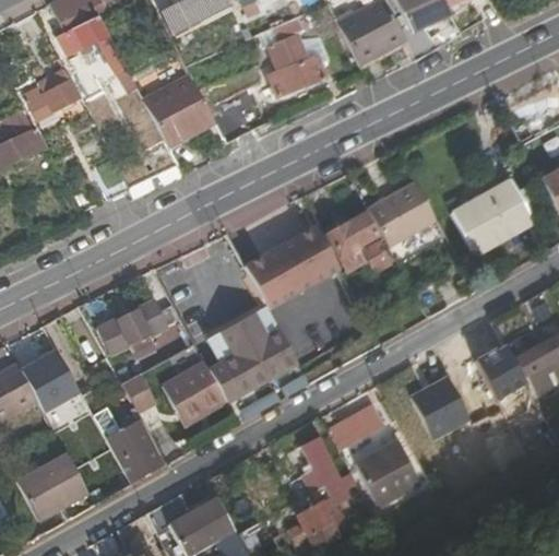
[(97,16),(98,20),(134,0),(59,0),(45,8),(58,35),(97,16)]
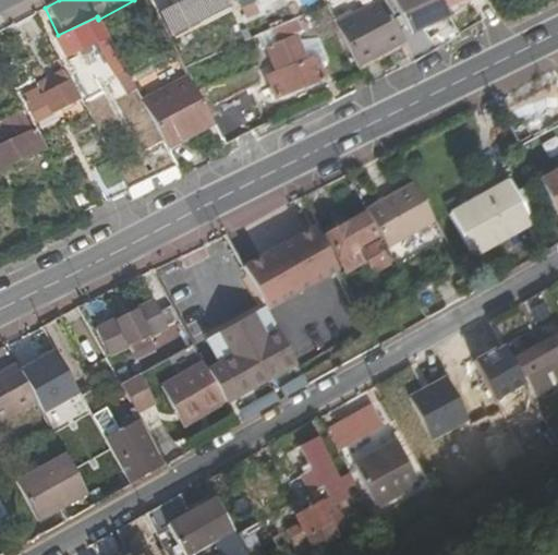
[(149,0),(160,21),(184,8),(180,0),(149,0)]
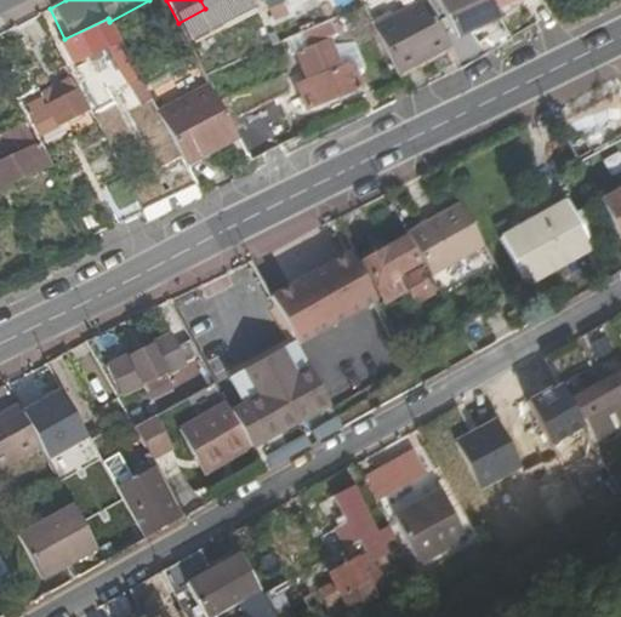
[(417,0),(371,24),(397,74),(450,46),(427,0),(417,0)]
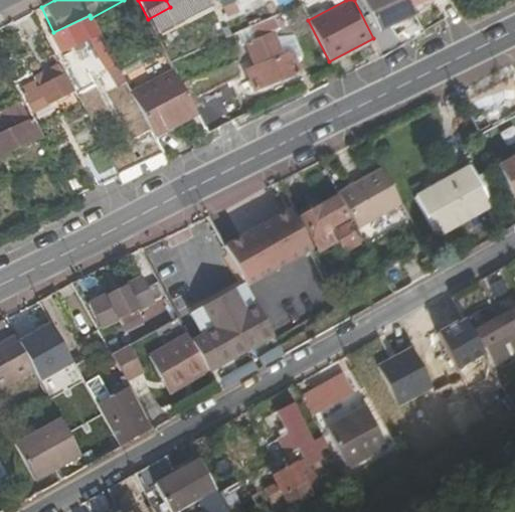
[(365,0),(381,31),(415,14),(409,4),(407,0),(365,0)]
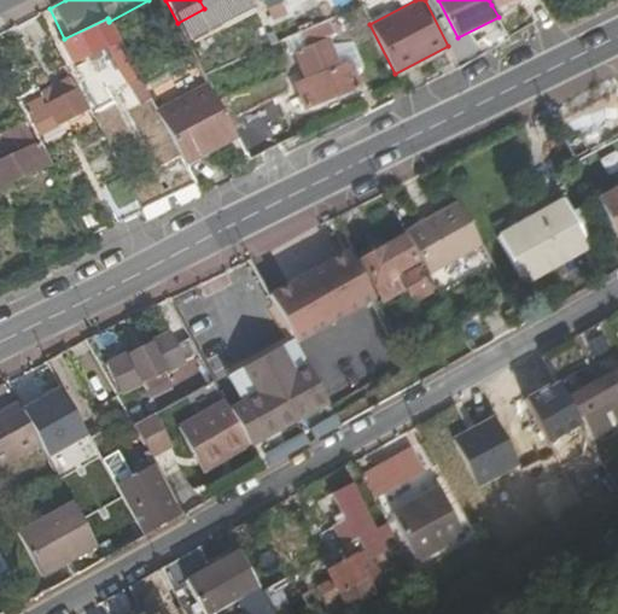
[(135,104),(149,98),(109,22),(108,18),(64,39),(60,42),(71,64),(106,47),(135,104)]
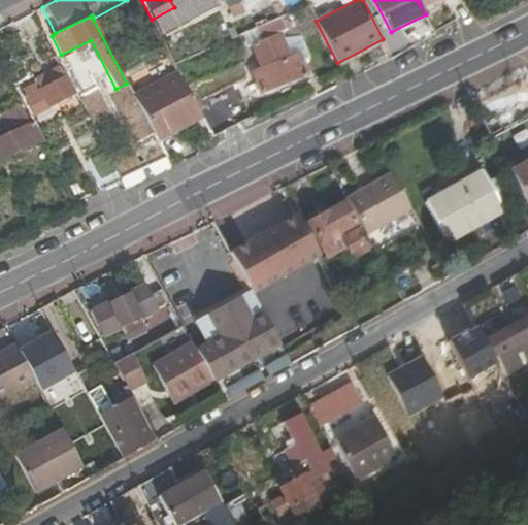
[(524,46),(527,44),(527,32),(519,36),(524,46)]
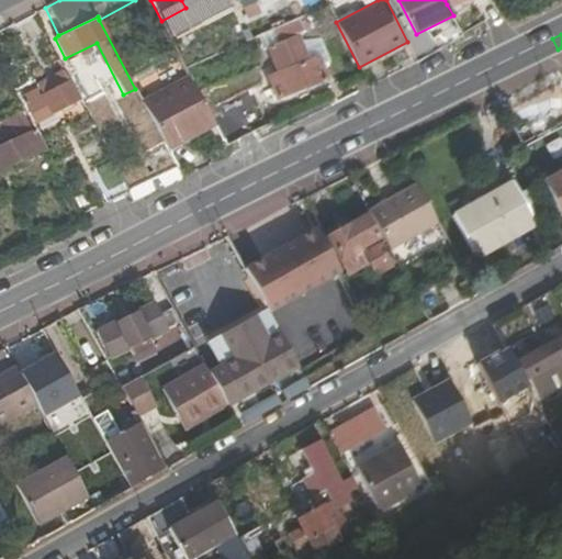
[(307,58),(299,35),(267,48),(276,71),(266,75),(274,99),(326,78),(316,55),(307,58)]
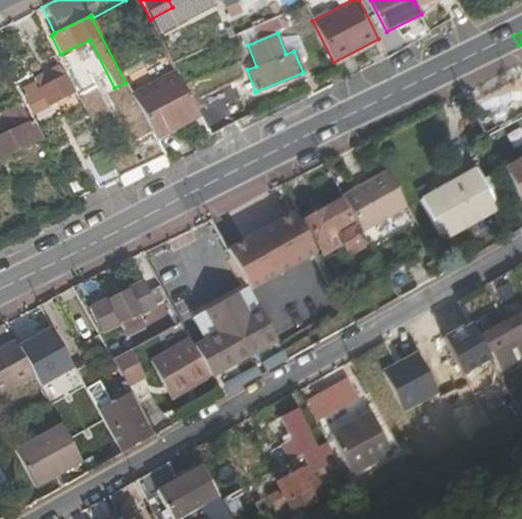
[(17,90),(31,115),(74,92),(64,72),(60,74),(55,65),(33,78),(34,82),(17,90)]
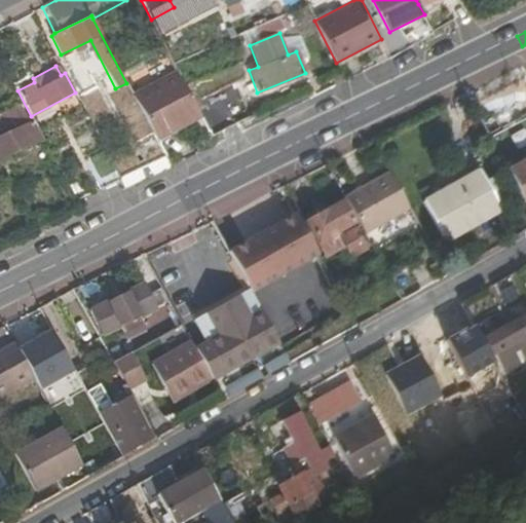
[(129,90),(156,140),(200,116),(176,66),(129,90)]
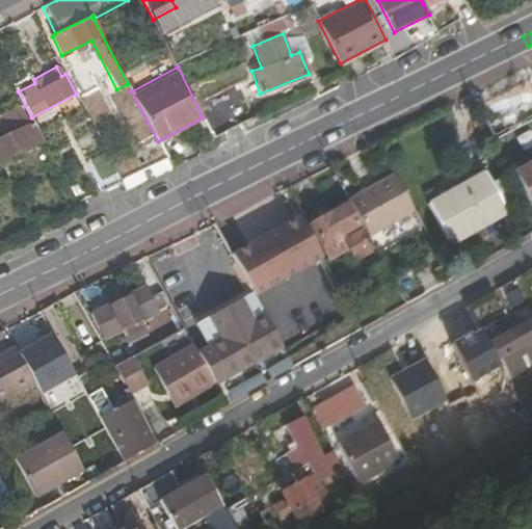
[(531,79),(530,76),(478,104),(494,134),(531,112),(531,79)]
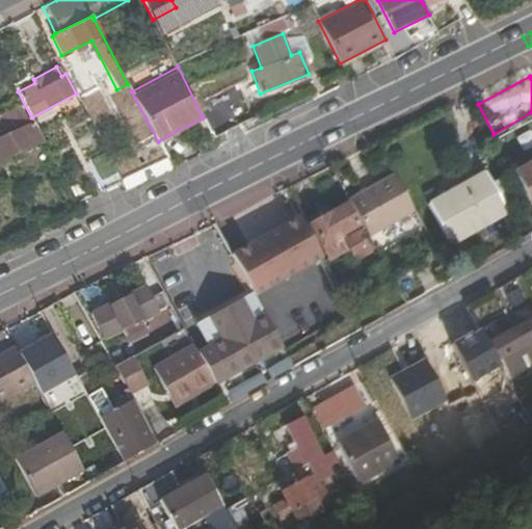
[(0,160),(42,138),(32,120),(0,136),(0,160)]
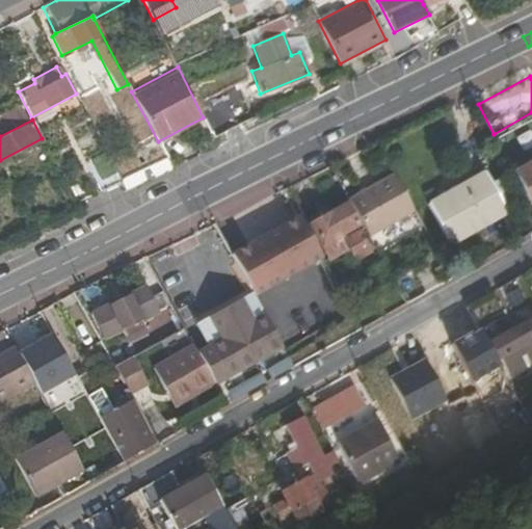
[(102,180),(115,173),(105,152),(91,159),(102,180)]
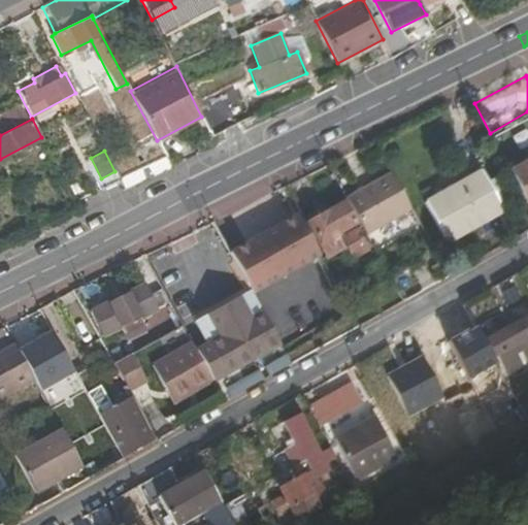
[(527,159),(510,169),(527,200),(527,159)]
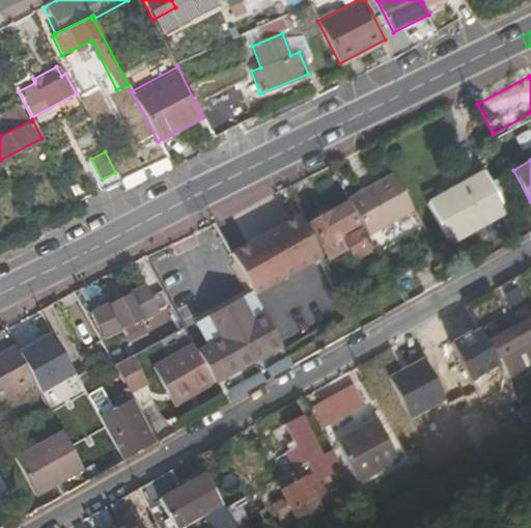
[(483,169),(429,200),(453,242),(507,211),(483,169)]
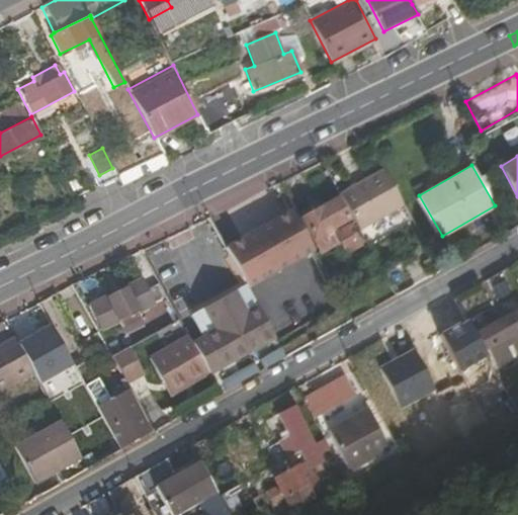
[(340,191),(361,228),(406,202),(384,166),(340,191)]
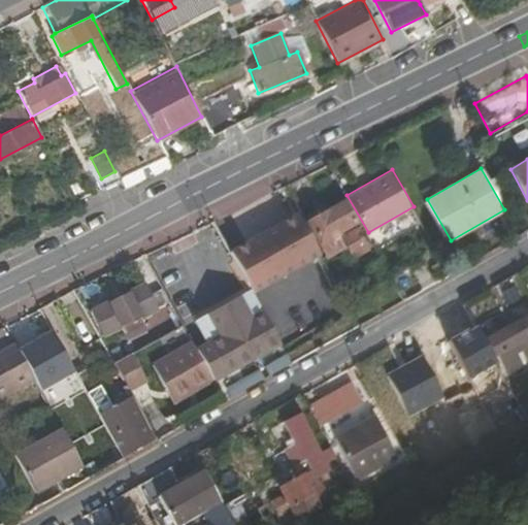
[(344,199),(307,220),(328,255),(343,245),(336,233),(357,221),(344,199)]
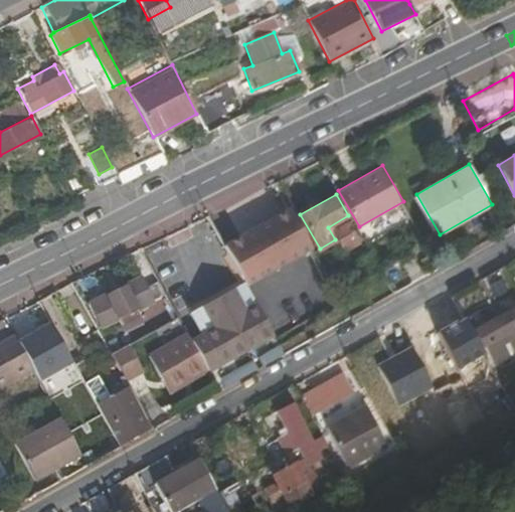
[(239,234),(224,243),(245,282),(246,283),(262,275),(314,246),(291,206),(239,234)]
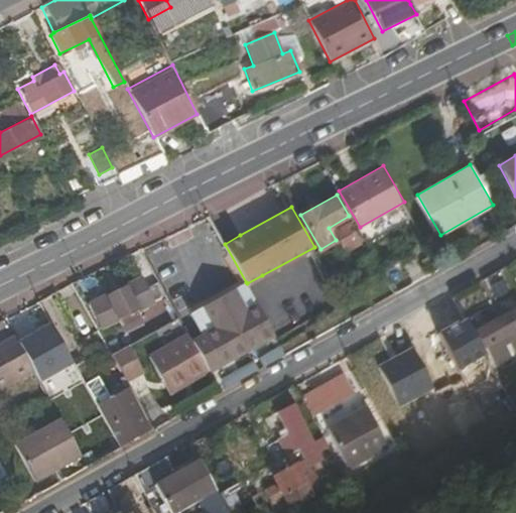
[(350,222),(335,230),(346,250),(361,242),(350,222)]
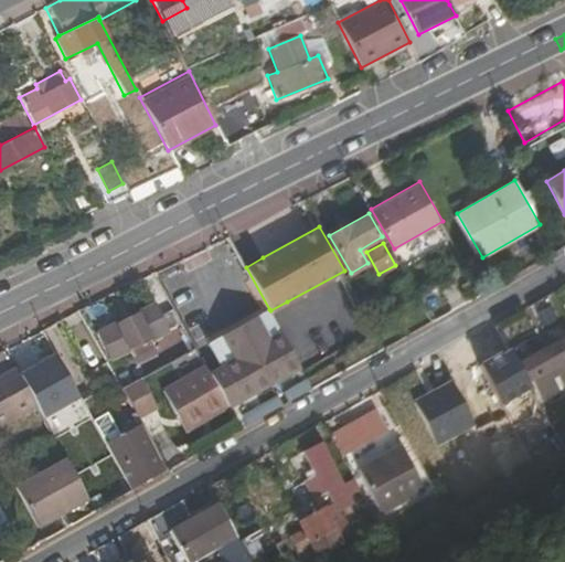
[(368,272),(347,278),(355,307),(376,300),(368,272)]
